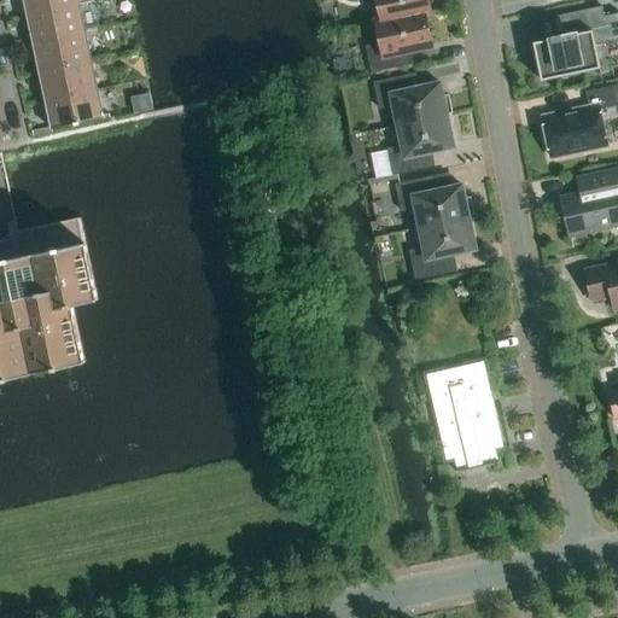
[(24,0),(28,17),(79,6),(77,0),(24,0)]
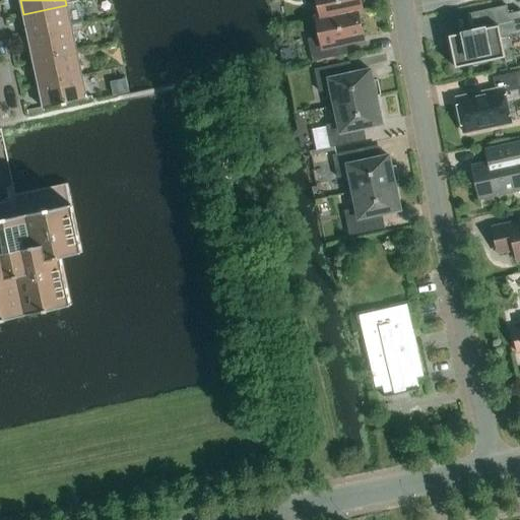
[(316,0),(321,18),(321,19),(358,11),(358,12),(363,11),(360,0),(316,0)]
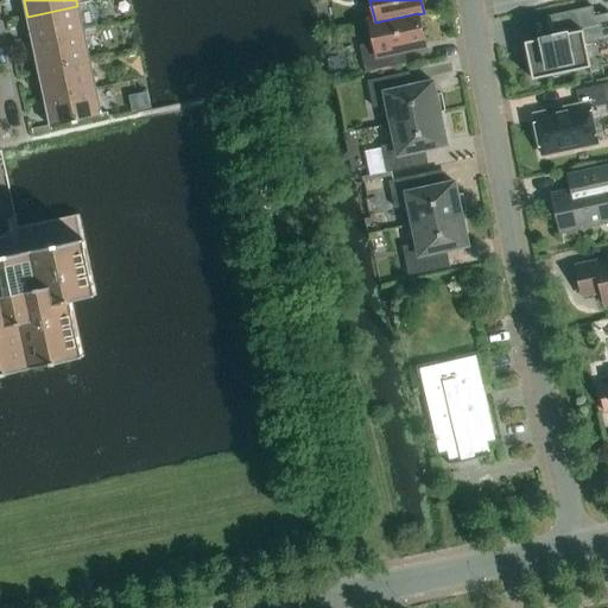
[(27,17),(33,44),(83,33),(77,6),(27,17)]
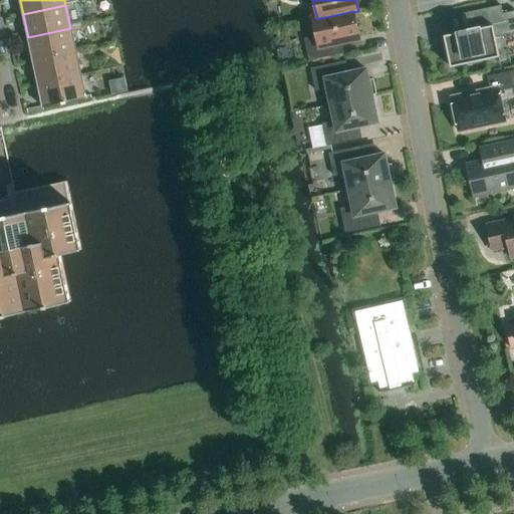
[(495,38),(513,33),(513,11),(502,14),(500,6),(467,13),(471,30),(443,36),(450,68),(466,64),(467,66),(483,63),(482,61),(499,57),(495,38)]
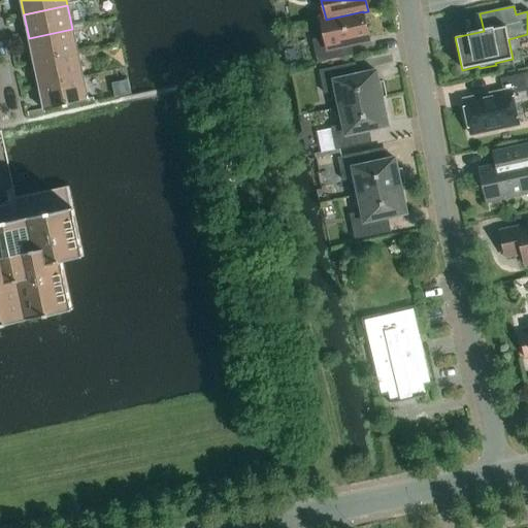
[(326,20),(326,19),(321,20),(324,37),(312,40),(317,63),(348,57),(344,44),(369,39),(363,12),(363,11),(326,20)]
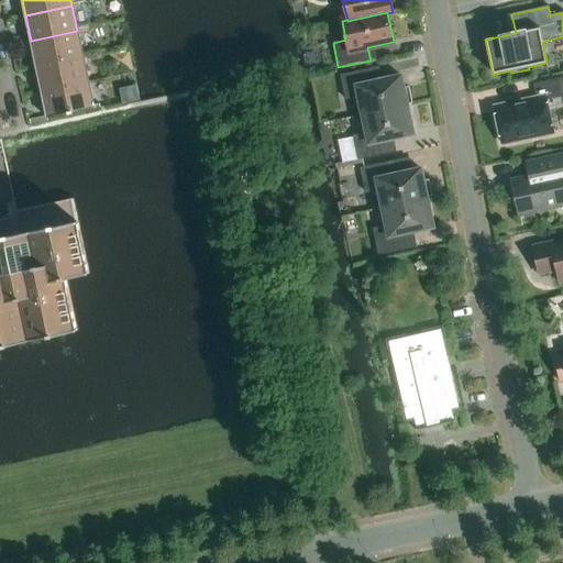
[(31,41),(36,67),(83,57),(77,31),(31,41)]
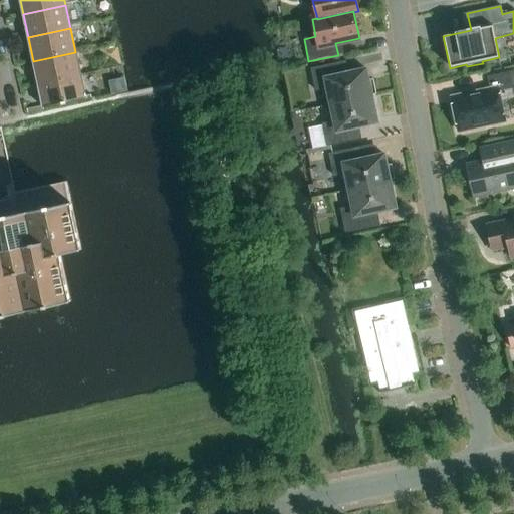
[(33,61),(38,84),(80,75),(75,52),(33,61)]
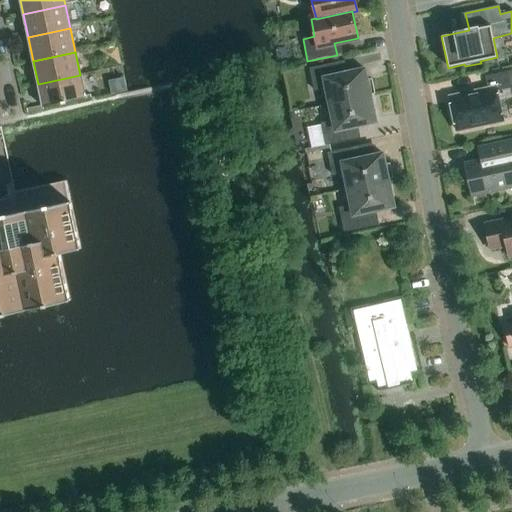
[(341,74),(338,63),(309,69),(314,91),(325,88),(329,105),(370,96),(370,95),(374,94),(371,79),(367,80),(364,69),(341,74)]
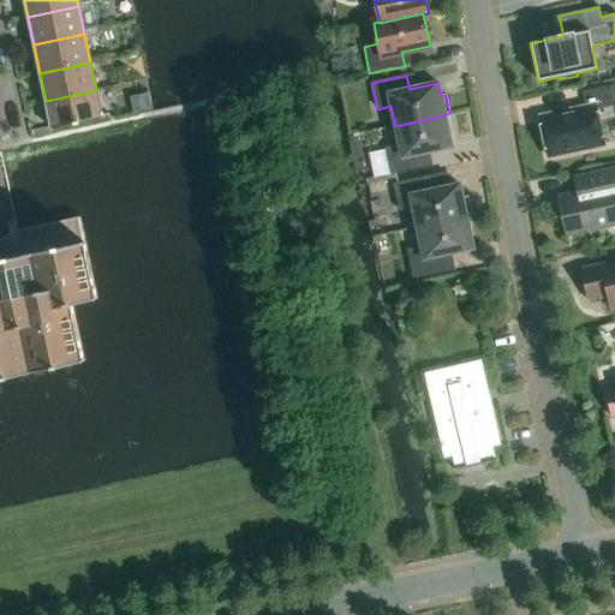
[(614,106),(614,85),(581,93),(584,108),(539,118),(548,157),(603,145),(596,111),(614,106)]
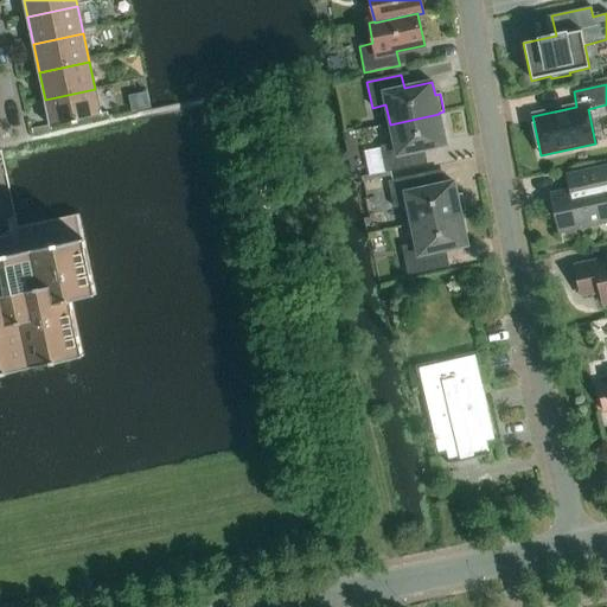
[(101,117),(95,89),(45,100),(51,128),(101,117)]
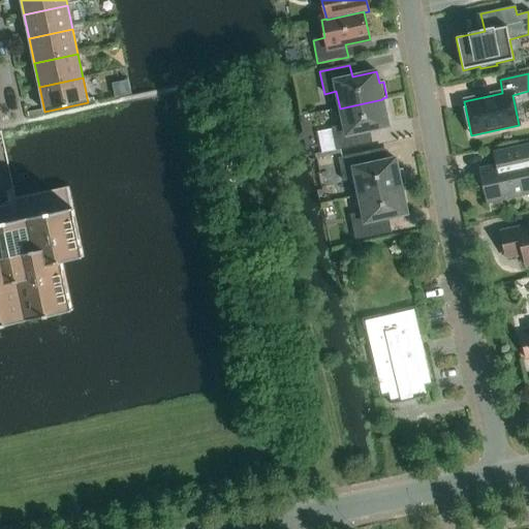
[(332,128),(337,151),(367,144),(364,132),(389,127),(382,99),(340,109),(344,125),(332,128)]
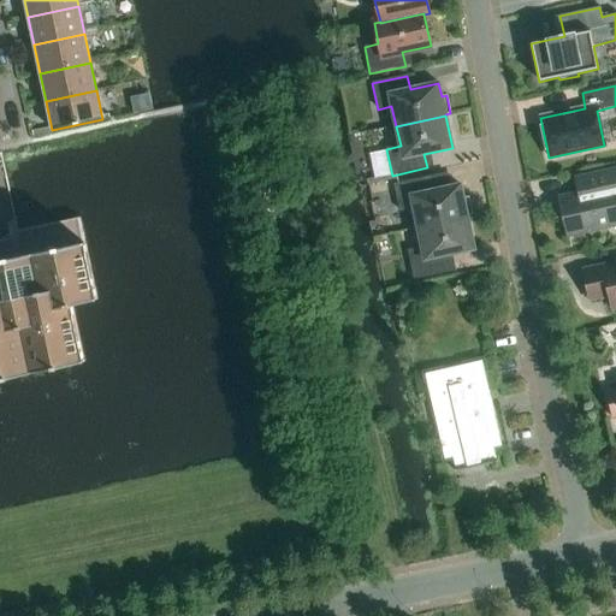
[(615,169),(575,177),(579,194),(560,199),(568,236),(615,225),(615,169)]
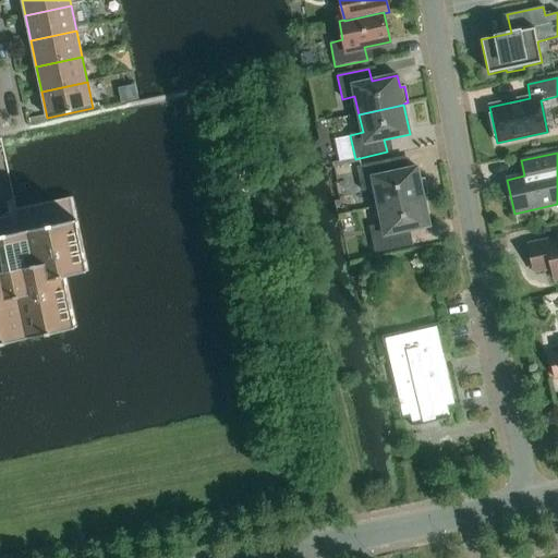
[(388,160),(356,167),(362,191),(375,189),(378,206),(423,197),(423,196),(427,195),(424,179),(420,180),(416,168),(391,173),(388,160)]
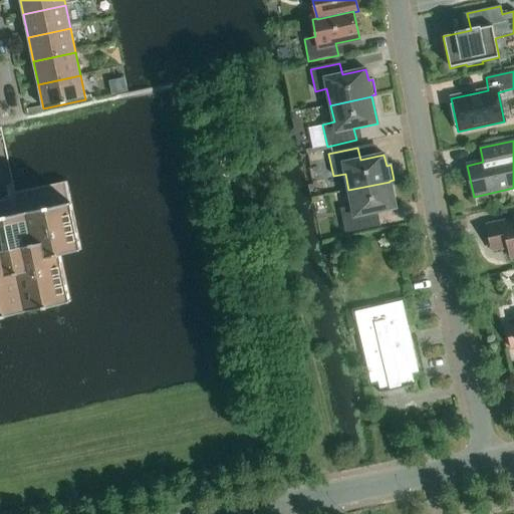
[(390,182),(348,190),(352,207),(340,209),(345,233),(374,227),(371,213),(396,208),(390,182)]
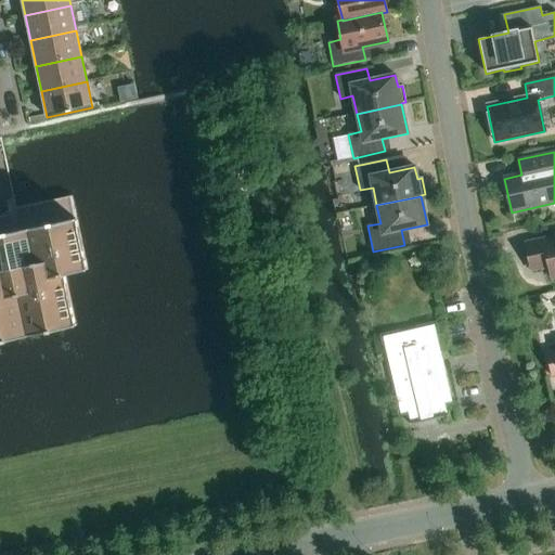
[(0,341),(75,326),(64,275),(87,270),(72,197),(16,208),(2,211),(0,211),(0,341)]
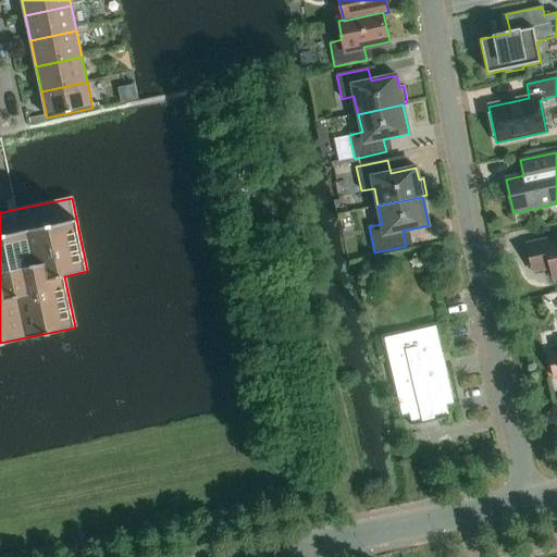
[(556,238),(528,245),(533,271),(534,271),(534,269),(551,265),(553,280),(556,279),(556,238)]
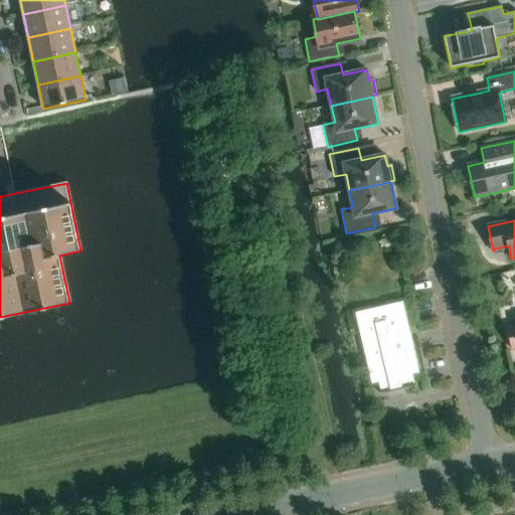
[(402,303),(355,313),(371,384),(378,382),(381,393),(380,393),(380,394),(415,387),(415,385),(414,385),(412,374),(418,373),(402,303)]
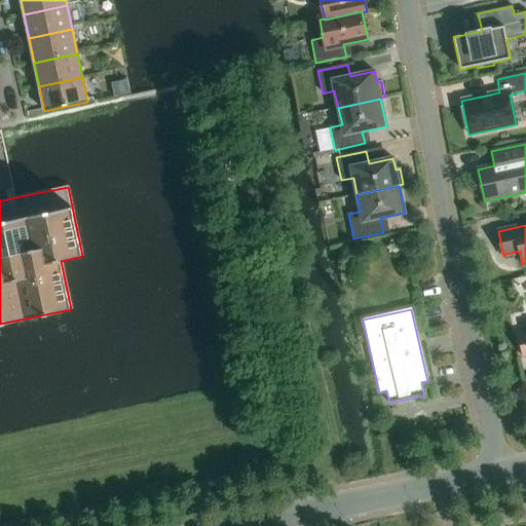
[(525,332),(517,334),(522,358),(525,357),(525,332)]
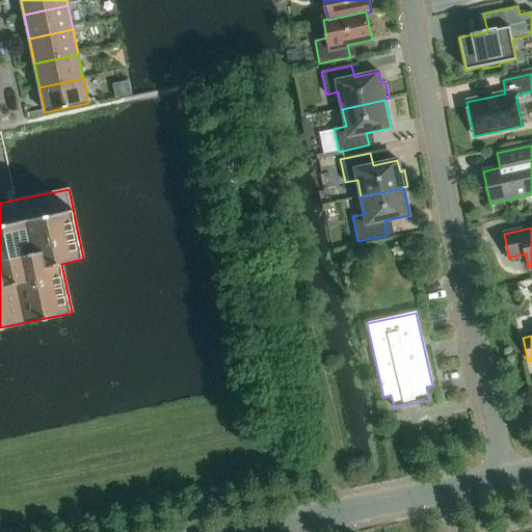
All buildings are outlined.
